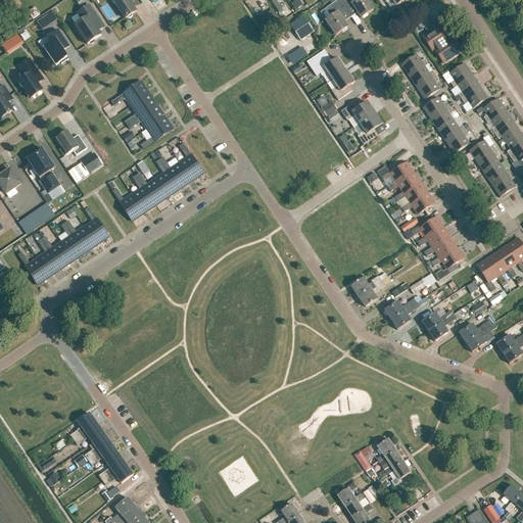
[(136,12),(134,9),(139,6),(134,0),(121,0),(122,0),(115,4),(126,19),(127,18),(129,19),(132,17),(132,15),(136,12)]
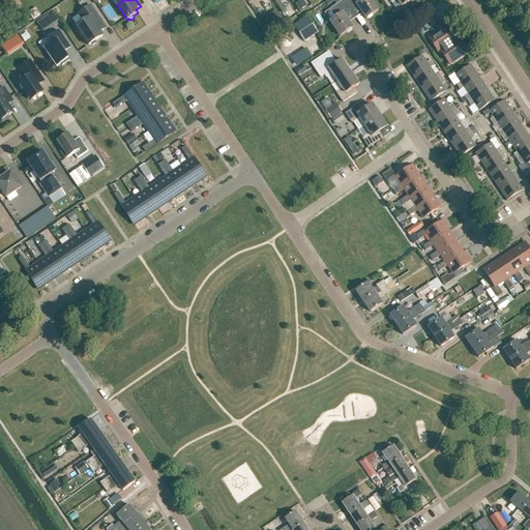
[(302,0),(301,0),(295,4),(299,10),(307,6),(302,0)]
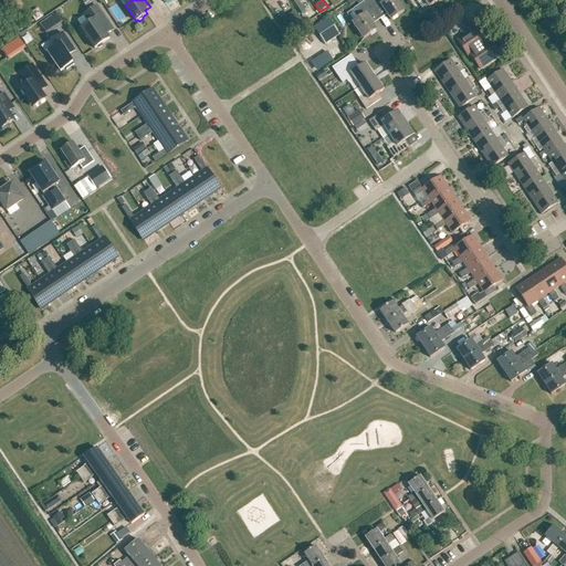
[(357,2),(359,6),(354,9),(360,18),(353,23),(364,39),(376,31),(367,17),(375,11),(367,0),(366,0),(349,0),(348,1),(350,6),(357,2)]
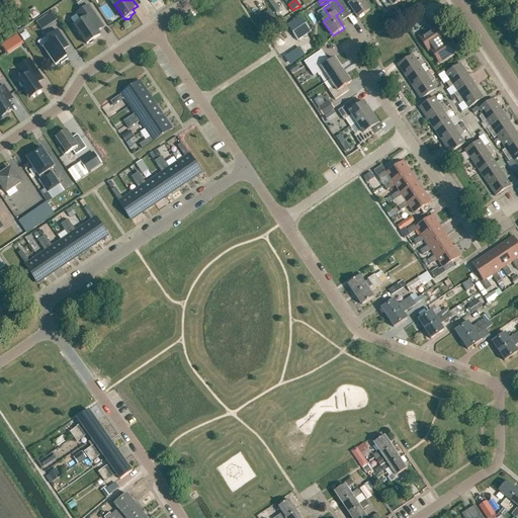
[(336,0),(343,10),(349,6),(358,19),(369,11),(362,0),(354,0),(353,1),(351,0),(336,0)]
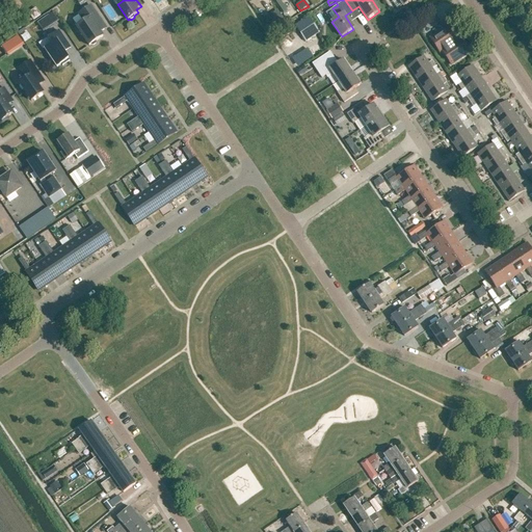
[(103,36),(100,32),(106,28),(101,21),(90,6),(79,15),(84,22),(76,27),(89,46),(90,45),(92,46),(96,44),(96,42),(103,36)]
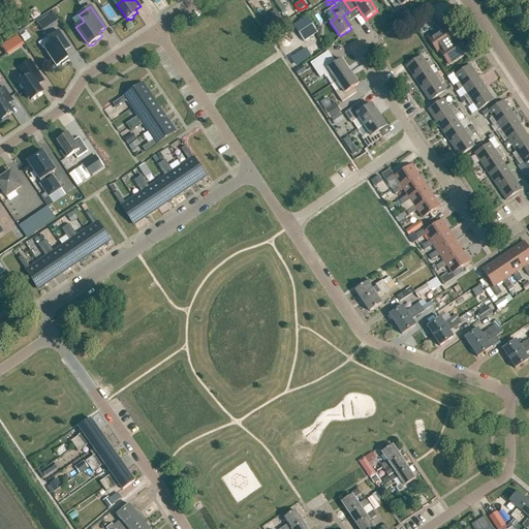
[(35,8),(28,13),(33,21),(40,16),(35,8)]
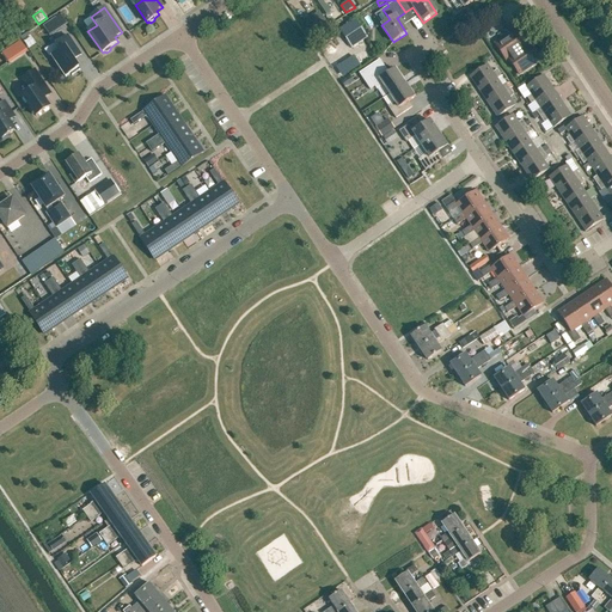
[(66,25),(60,16),(43,28),(49,36),(66,25)]
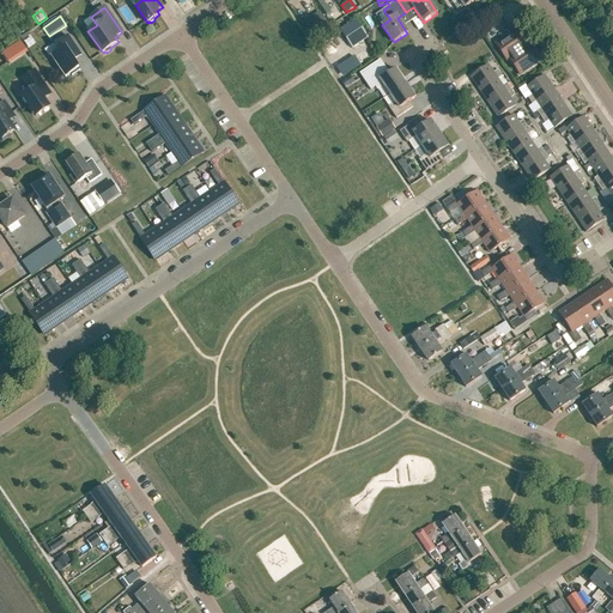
[(322,29),(314,17),(303,23),(311,36),(322,29)]
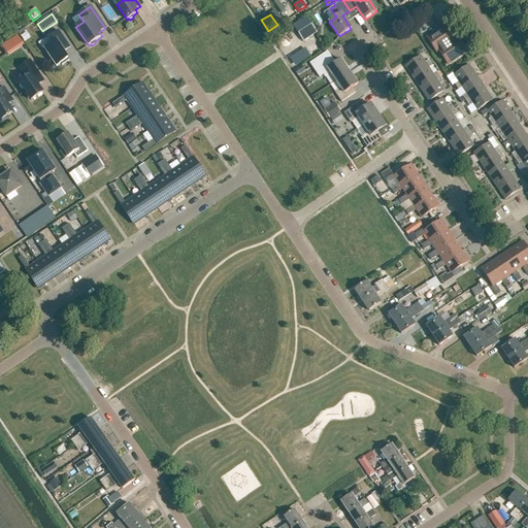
[(303,42),(318,33),(306,17),(292,26),(303,42)]
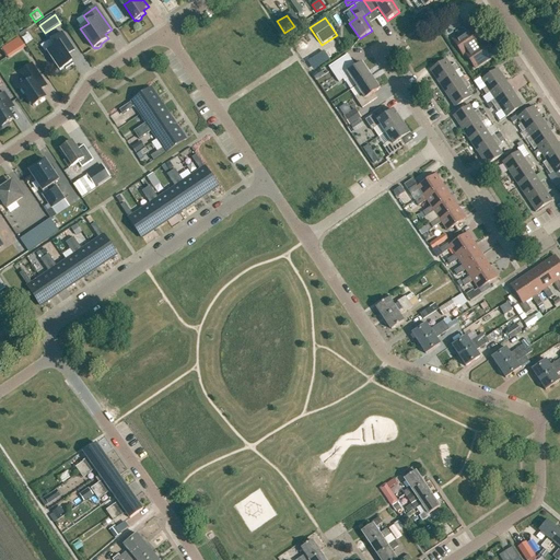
[(482,42),(478,35),(482,32),(475,20),(463,27),(466,33),(453,42),(463,56),(465,55),(475,69),(494,55),(485,41),(482,42)]
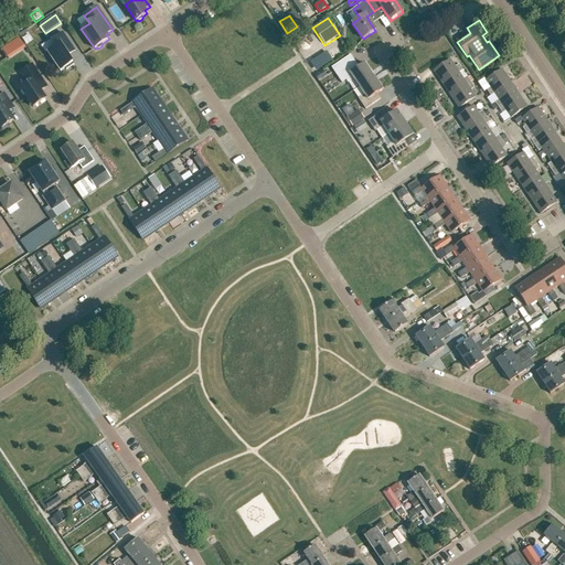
[(74,65),(67,56),(74,52),(75,52),(63,33),(51,41),(55,48),(48,53),(61,72),(65,68),(66,71),(74,65)]
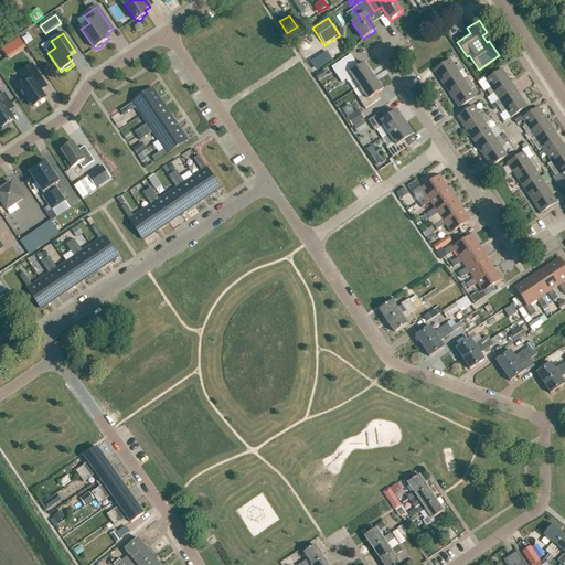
[(25,50),(19,39),(1,51),(9,61),(25,50)]
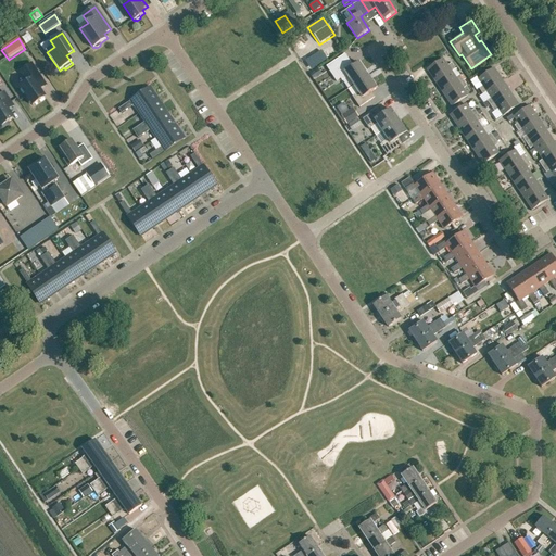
[(349,78),(353,86),(368,76),(359,63),(353,67),(345,54),(326,67),(337,83),(340,79),(342,83),(349,78)]
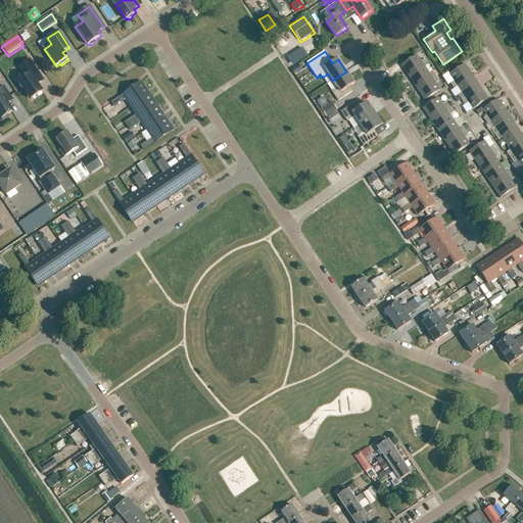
[(425,67),(428,65),(424,60),(421,62),(417,56),(401,66),(410,78),(425,67)]
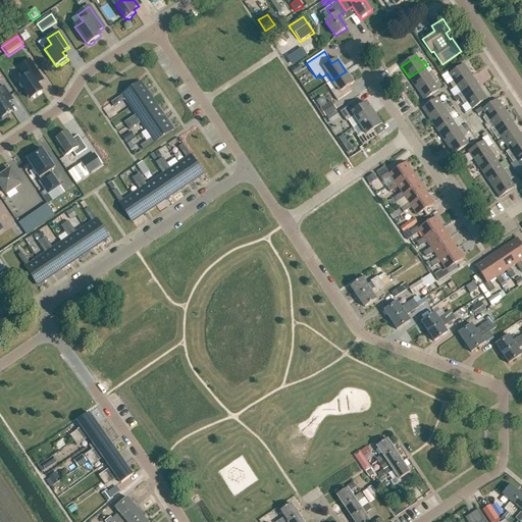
[(42,92),(38,85),(43,81),(41,77),(30,60),(19,67),(25,76),(18,82),(31,100),(42,92)]
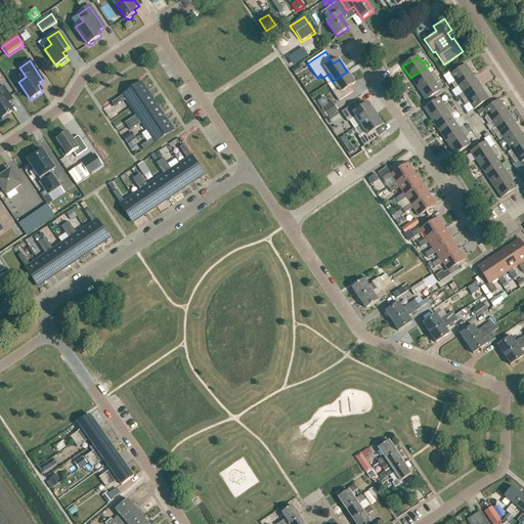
[(296,75),(305,70),(301,63),(292,69),(296,75)]
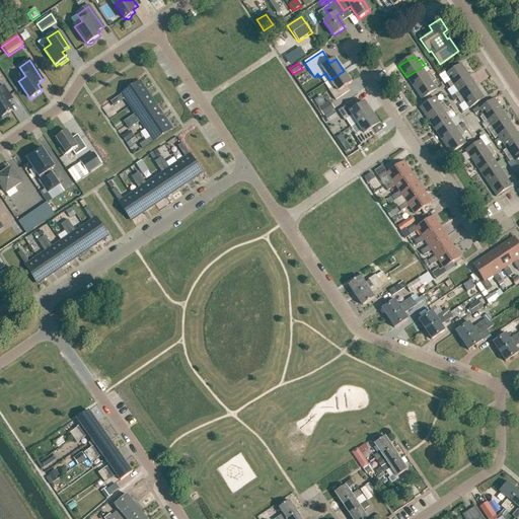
[(453,86),(468,76),(461,64),(446,74),(450,81),(447,83),(450,88),(454,86),(453,86)]
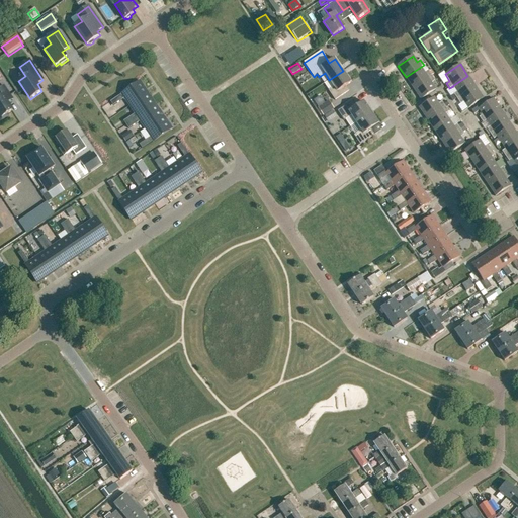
[(425,73),(421,67),(406,77),(413,88),(431,76),(428,71),(425,73)]
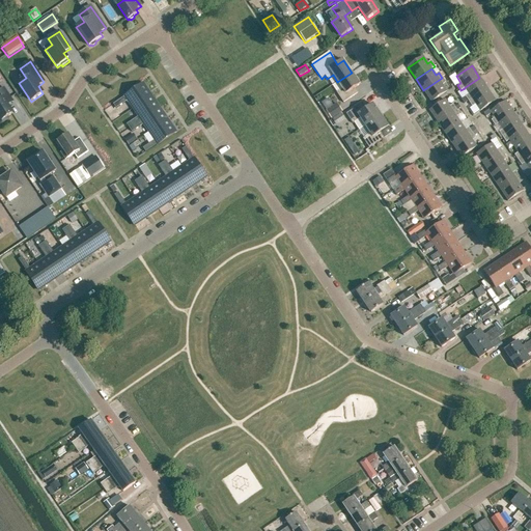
[(352,73),(337,82),(342,89),(337,93),(343,104),(358,93),(354,89),(360,85),(352,73)]
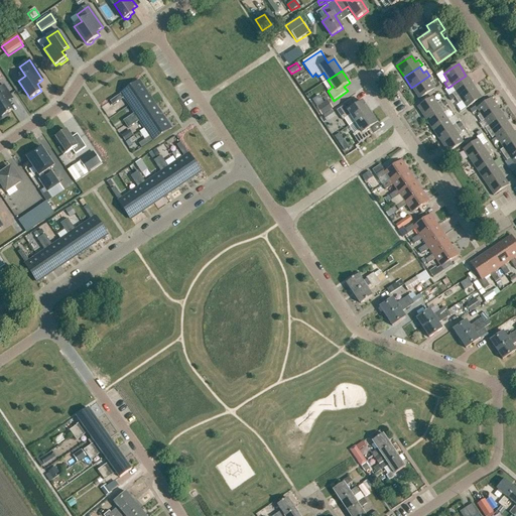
[(429,76),(411,88),(419,100),(434,90),(429,83),(433,81),(429,76)]
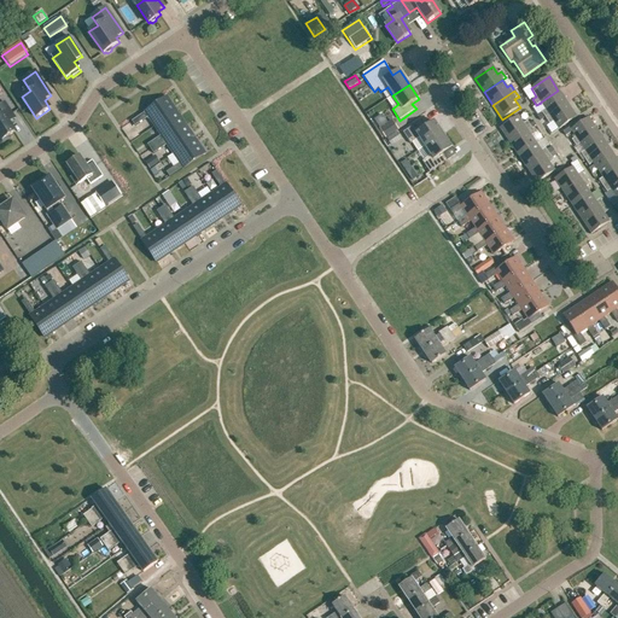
[(546,118),(567,104),(558,91),(540,103),(541,103),(546,110),(541,112),(542,114),(546,118)]
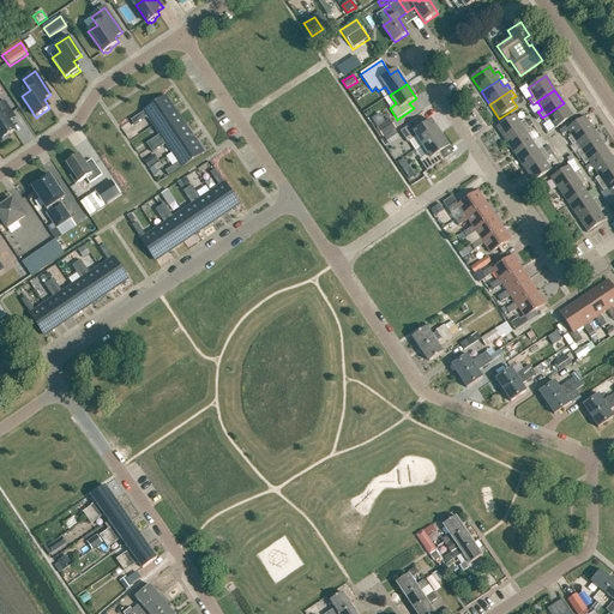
[(154,126),(175,112),(166,97),(144,112),(131,121),(134,126),(148,116),(154,126)]
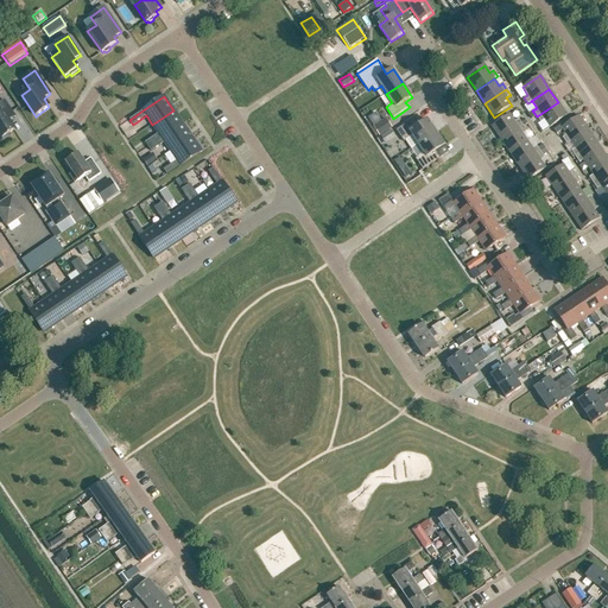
[(14,131),(8,121),(14,118),(12,114),(4,102),(0,103),(0,139),(1,141),(10,137),(8,134),(14,131)]
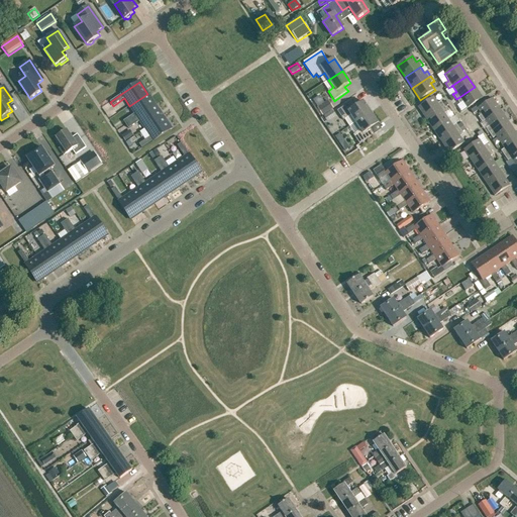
[(475,87),(456,99),(459,104),(462,102),(468,108),(483,98),(475,87)]
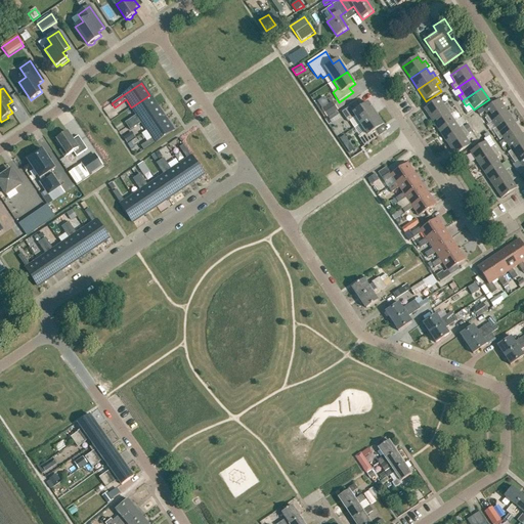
[(128,127),(158,106),(149,95),(131,107),(136,116),(125,123),(128,127)]
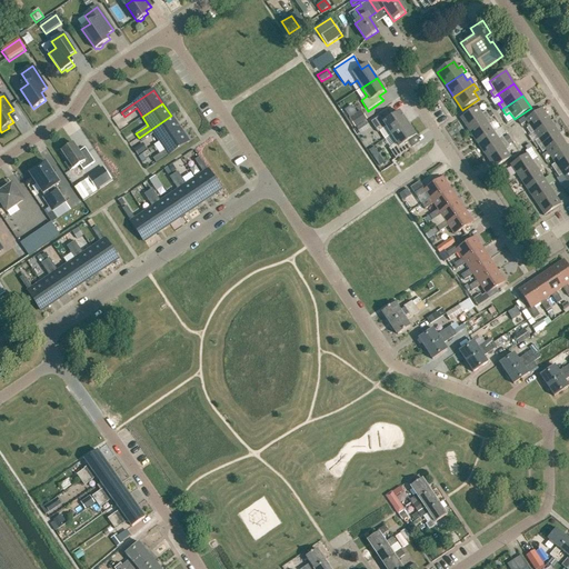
[(469,131),(489,118),(486,112),(481,115),(477,108),(460,119),(469,131)]
